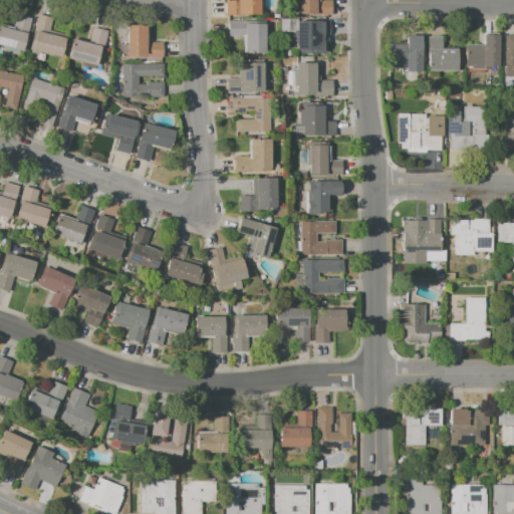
[(225,1),(225,15),(261,15),(261,0),(238,0),(238,1),(225,1)]
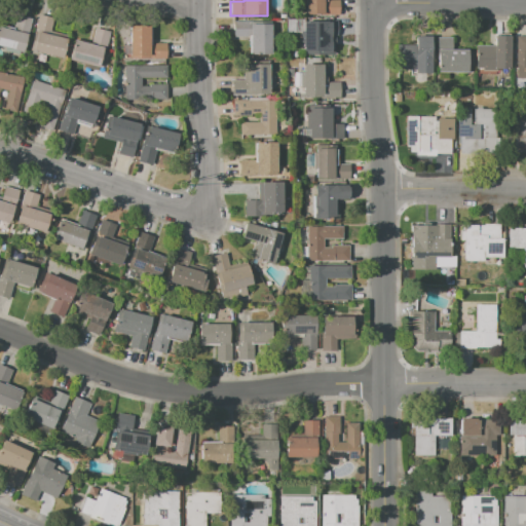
[(306,0),(306,15),(338,15),(338,1),(323,1),(323,0),(306,0)]
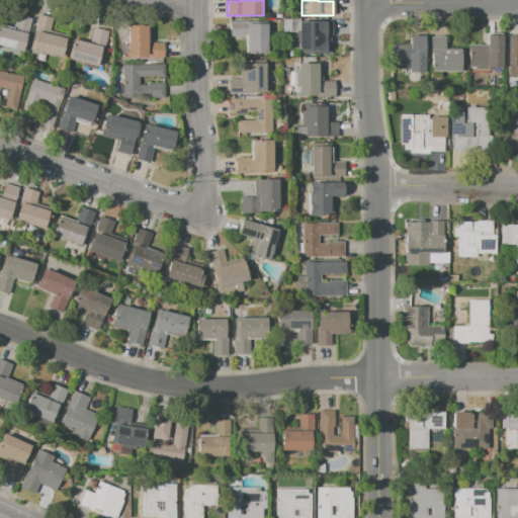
[(37,15),(28,51),(62,59),(67,36),(51,32),(54,19),(37,15)]
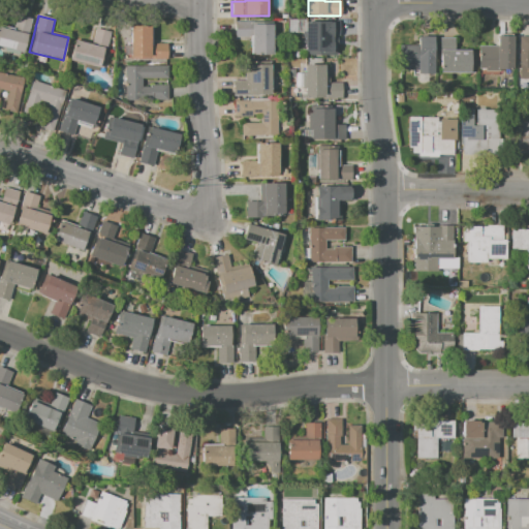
[(0,47),(23,54),(31,21),(16,17),(12,30),(0,26),(0,47)]
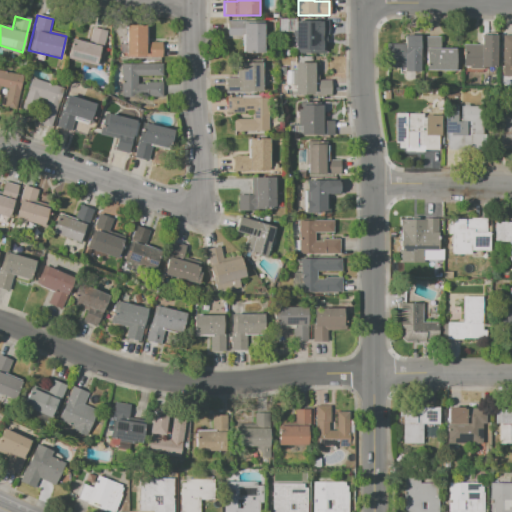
[(279,32),(279,18),(287,19),(287,32),(279,32)]
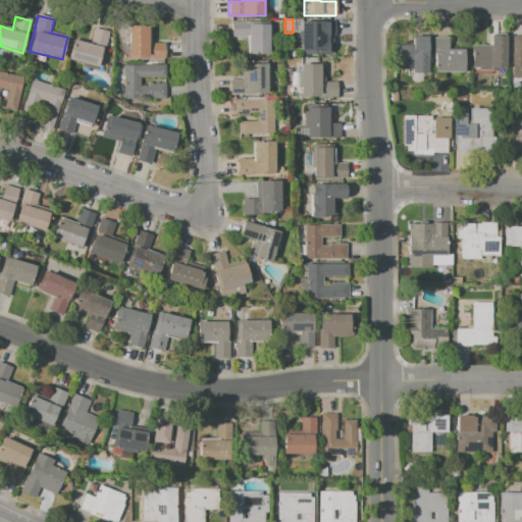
[(301,21),(301,55),(320,54),(320,36),(333,36),(332,20),(301,21)]
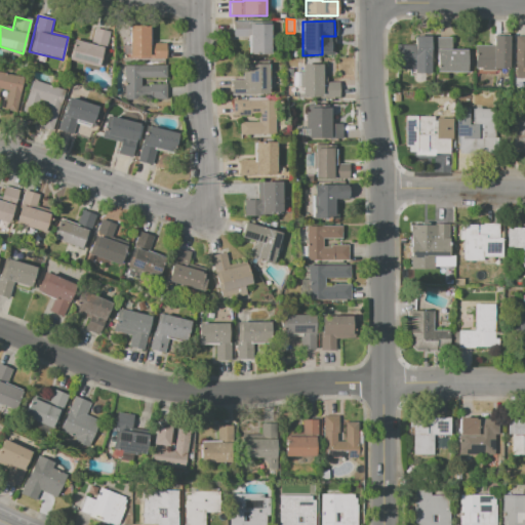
[(233,22),(251,22),(251,25),(272,25),(272,54),(251,54),(251,37),(233,37),(233,22)]
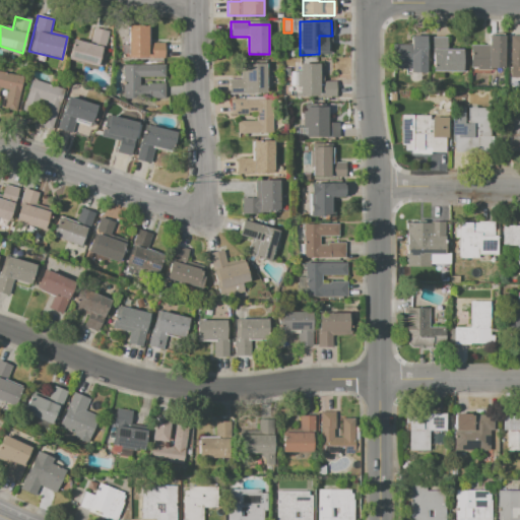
[(129,25),(129,60),(165,59),(165,44),(148,44),(147,25),(129,25)]
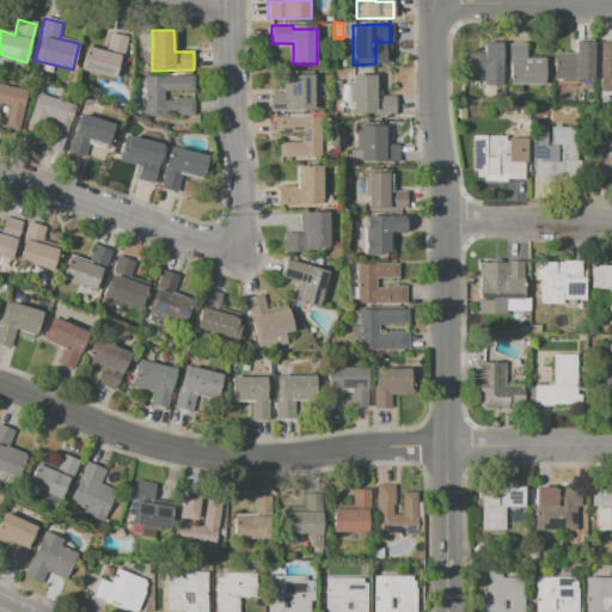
[(80,69),(116,79),(127,38),(110,34),(105,51),(86,47),(80,69)]
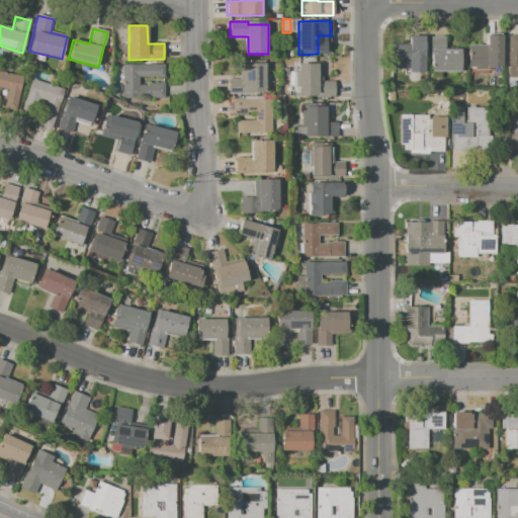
[(468,46),(468,69),(502,69),(502,34),(486,35),(486,46),(468,46)]
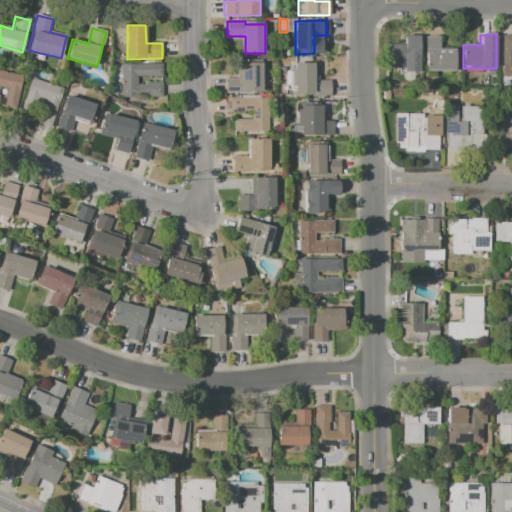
[(511,35),(502,35),(501,76),(511,76),(511,35)]
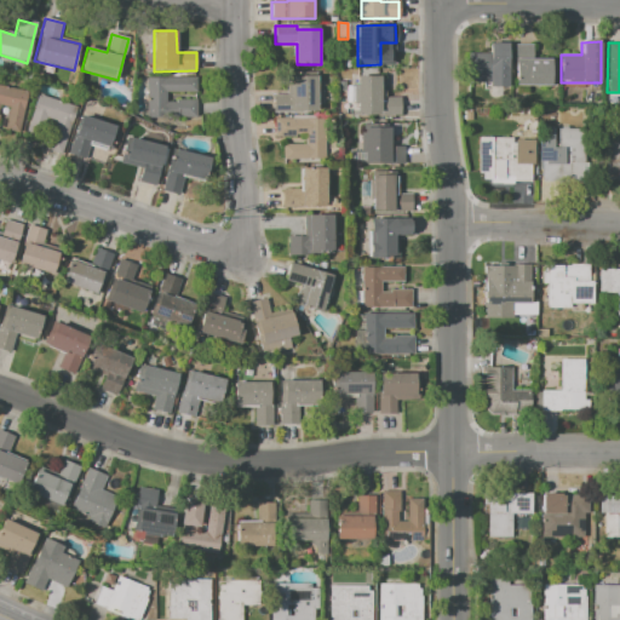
[(507,45),(507,87),(489,87),(489,84),(468,82),(468,52),(489,52),(489,45),(507,45)]
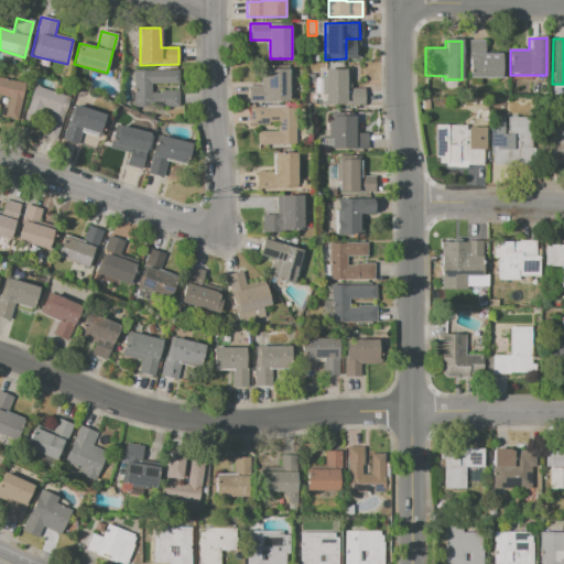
[(468,41),(468,77),(505,77),(505,53),(484,53),(484,41),(468,41)]
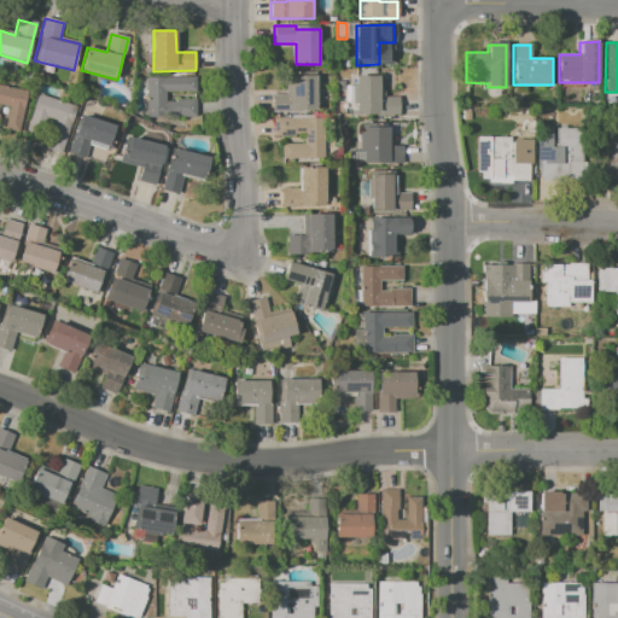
[(273,93),(273,110),(320,110),(319,75),(289,76),(289,92),(273,93)]
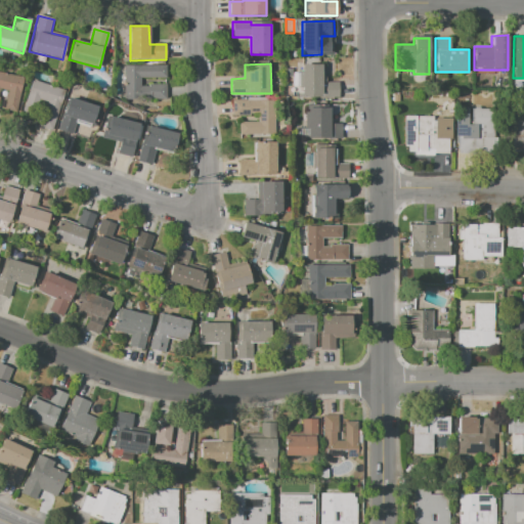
[(302,64),(301,97),(337,97),(337,82),(320,82),(320,64),(302,64)]
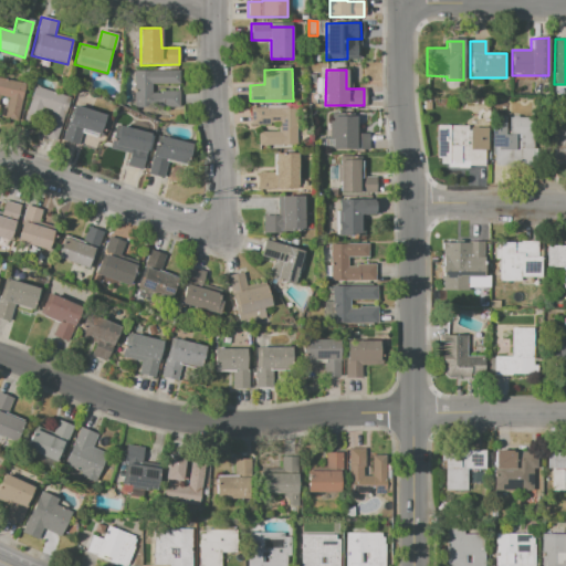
[(134,72),(134,107),(180,107),(180,92),(160,92),(160,95),(153,95),(153,85),(178,85),(178,72),(134,72)]
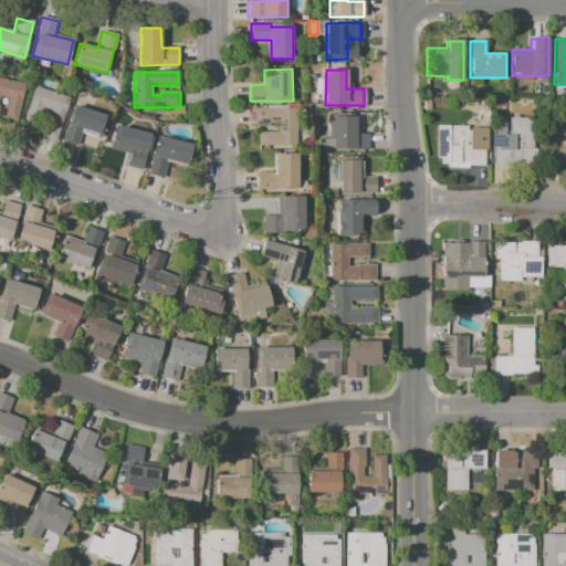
[(0,79),(0,121),(3,107),(0,106),(0,102),(1,97),(11,100),(7,119),(20,123),(29,85),(0,79)]
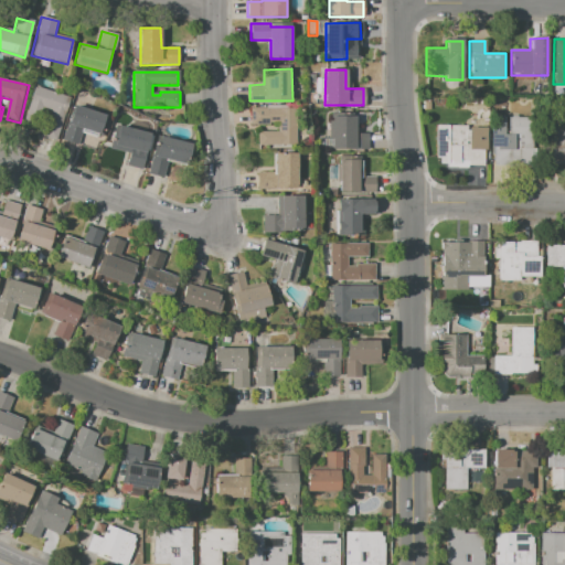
[(315,83),(315,97),(306,97),(306,83),(308,83),(313,83),(315,83)]
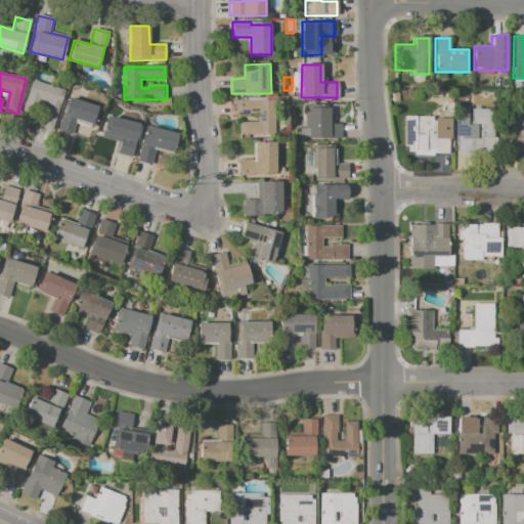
[(36,81),(25,115),(36,118),(42,100),(50,103),(47,111),(43,110),(38,127),(51,131),(57,113),(59,114),(67,91),(36,81)]
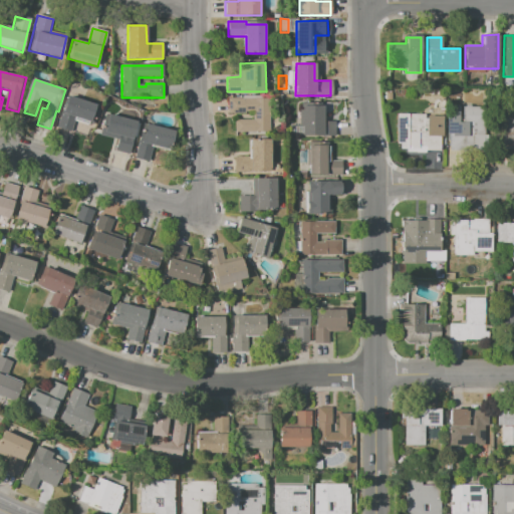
[(72,98),(69,106),(63,105),(56,127),(71,133),(75,117),(88,121),(89,116),(94,117),(97,105),(72,98)]
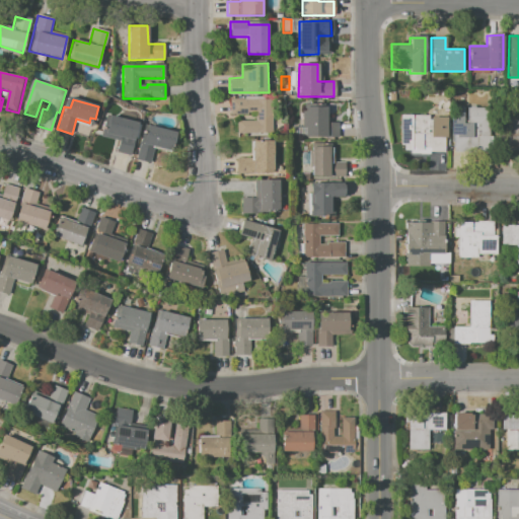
[(232,99),(272,100),(272,133),(237,133),(237,121),(254,121),(254,113),(247,113),(247,116),(231,116),(232,99)]
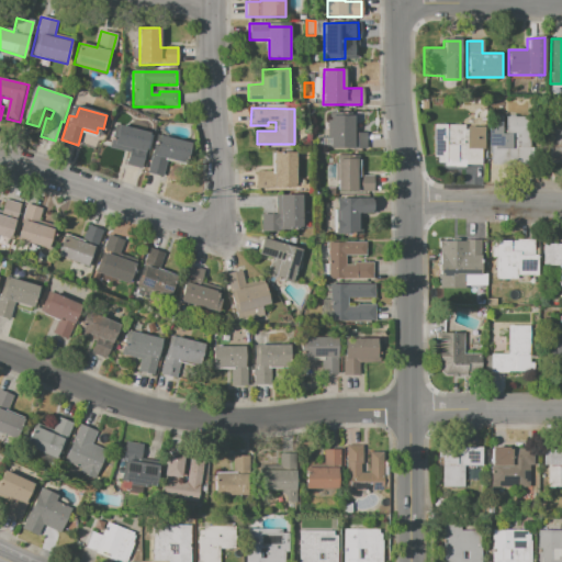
[(328,148),(366,148),(366,132),(353,132),(353,114),(328,114),(328,148)]
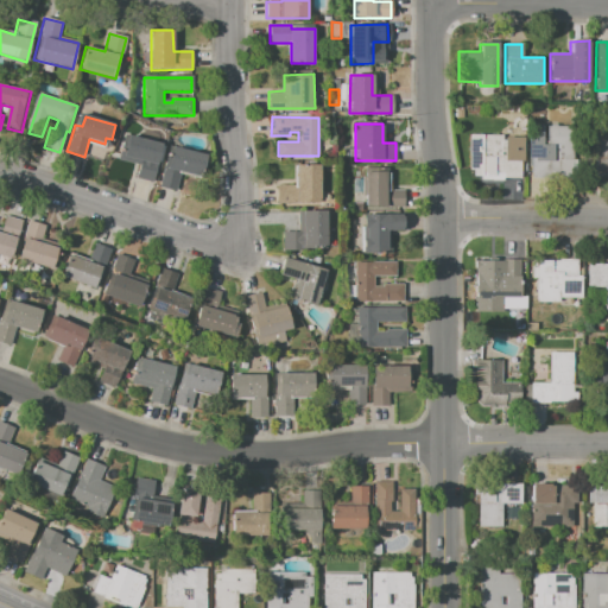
[(533,178),(577,178),(577,126),(549,126),(549,147),(552,147),(552,159),(533,159),(533,178)]
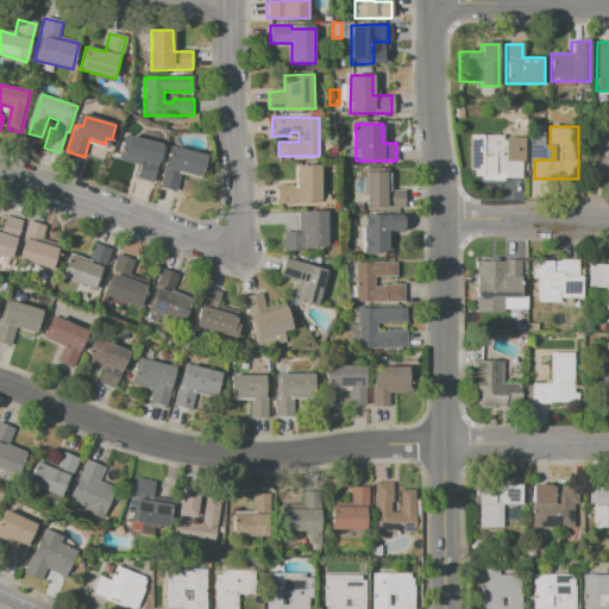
[(125,135),(161,144),(151,182),(135,177),(138,162),(119,157),(125,135)]
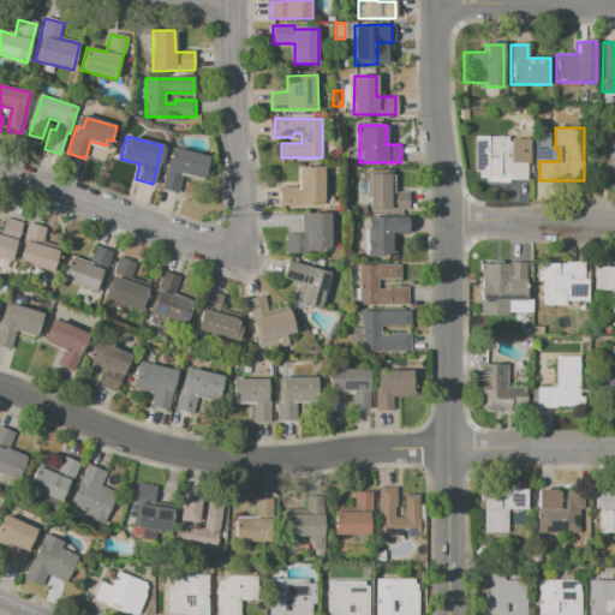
[(475,137),(530,136),(530,163),(526,163),(526,179),(479,179),(479,169),(475,169),(475,137)]
